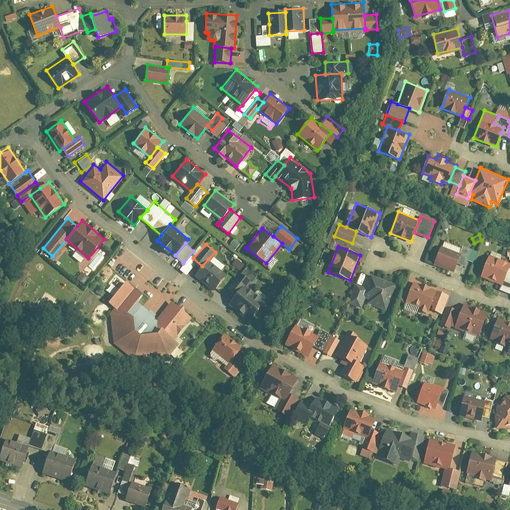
[(440,246),(433,264),(453,271),(457,261),(460,254),(440,246)]
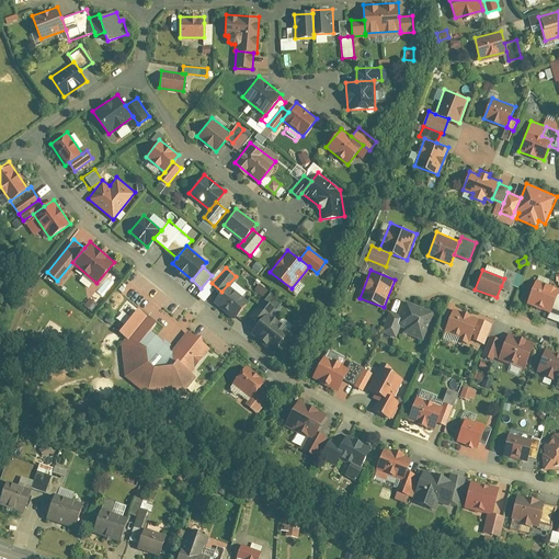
[(504,278),(501,286),(510,289),(516,273),(508,270),(504,278)]
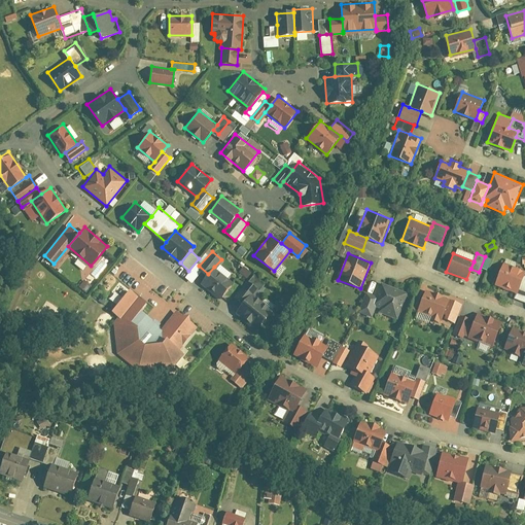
[(99,263),(91,273),(95,277),(103,266),(99,263)]
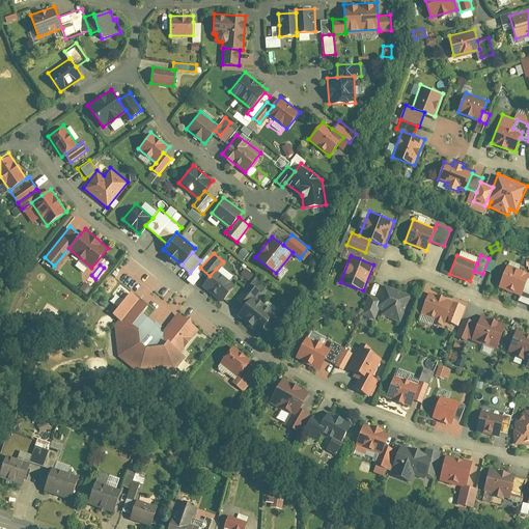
[(499,286),(522,296),(528,276),(528,272),(508,265),(499,286)]
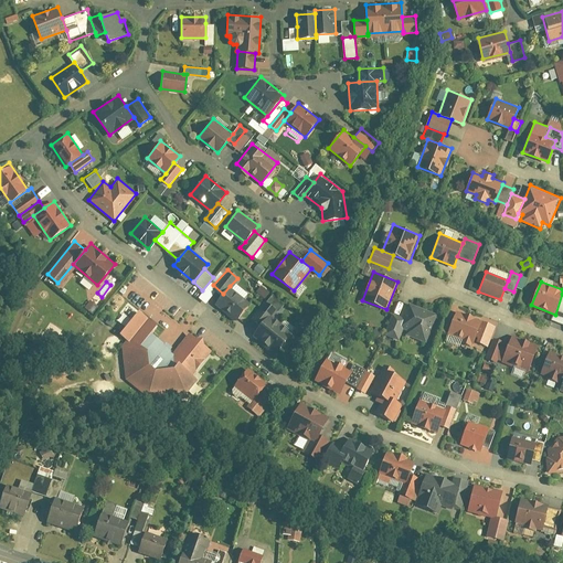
[(254,290),(263,297),(267,290),(258,285),(254,290)]
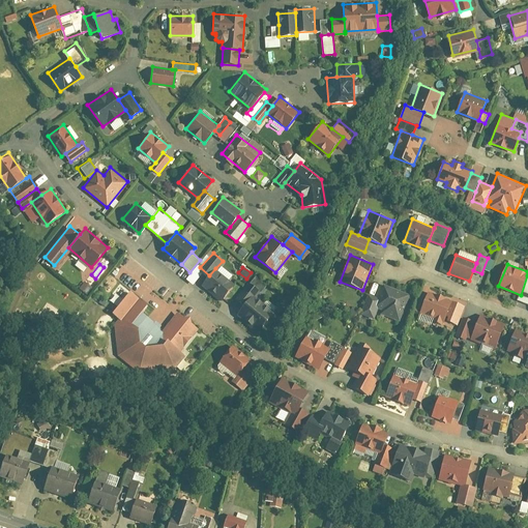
[(203,284),(222,299),(234,285),(215,268),(209,275),(203,284)]
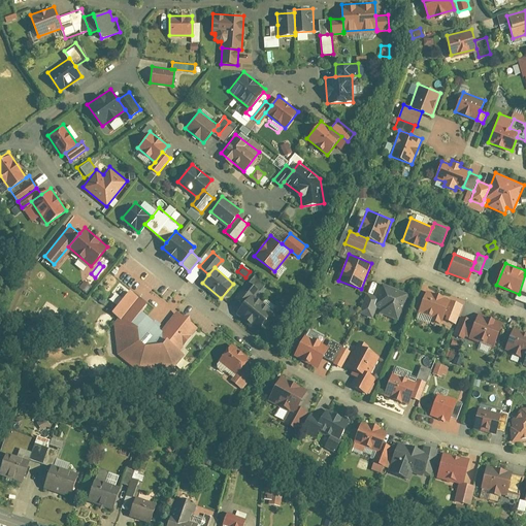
[(92,286),(85,280),(79,286),(87,292),(92,286)]
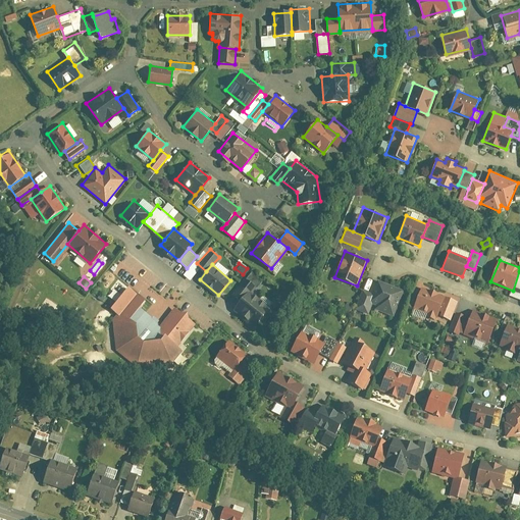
[(234,292),(242,299),(249,292),(255,284),(247,276),(234,292)]
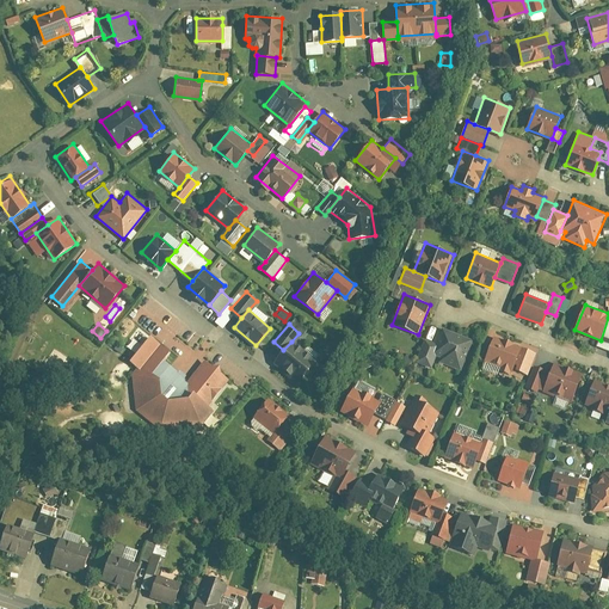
[(460,369),(472,338),(443,326),(436,344),(432,354),(441,357),(438,362),(460,369)]
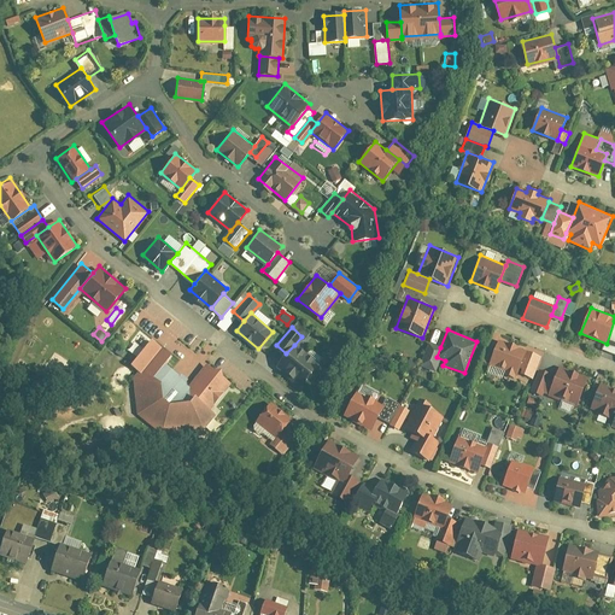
[(217,414),(210,408),(232,382),(206,362),(191,382),(165,363),(171,356),(152,338),(130,365),(136,372),(133,378),(136,413),(164,433),(203,427),(217,414)]
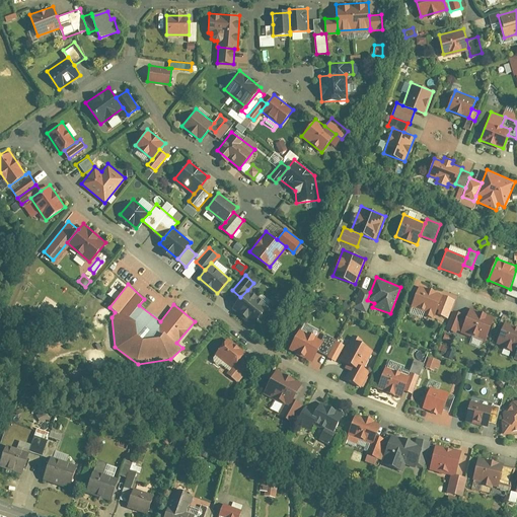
[(437,312),(444,294),(419,285),(411,306),(435,316),(437,312)]
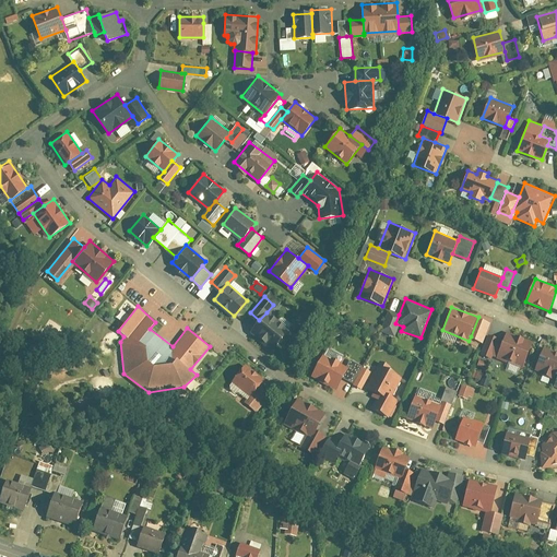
[(395,323),(399,315),(388,310),(380,330),(391,334),(395,323)]
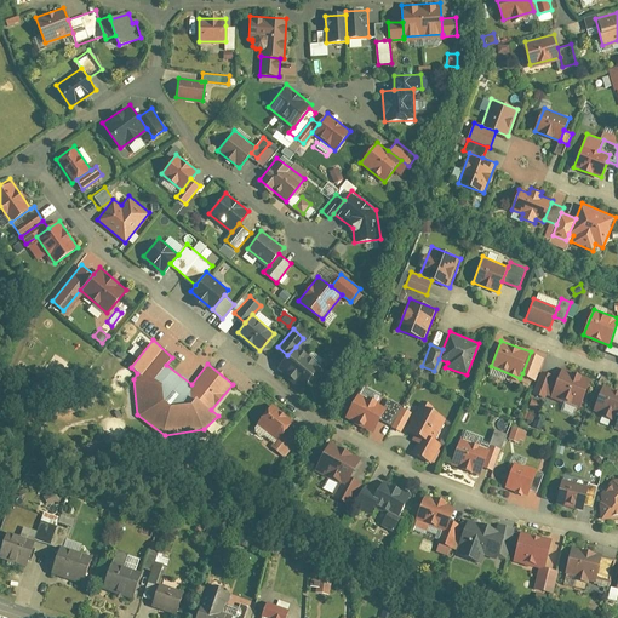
[(278,367),(303,389),(321,368),(296,347),(287,355),(278,367)]
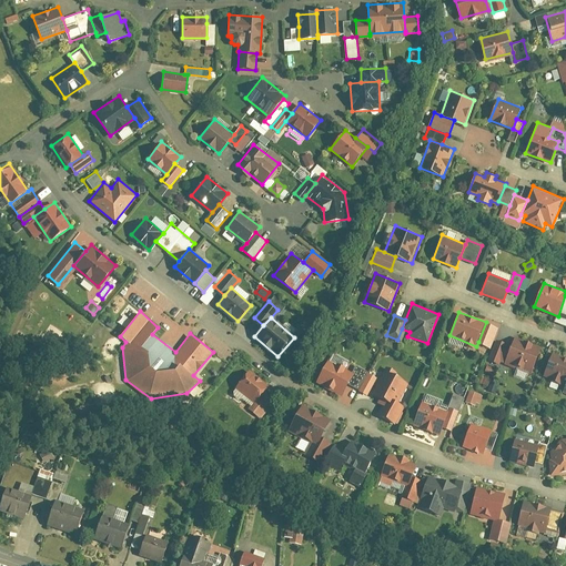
[(489,346),(497,326),(486,322),(478,342),(489,346)]
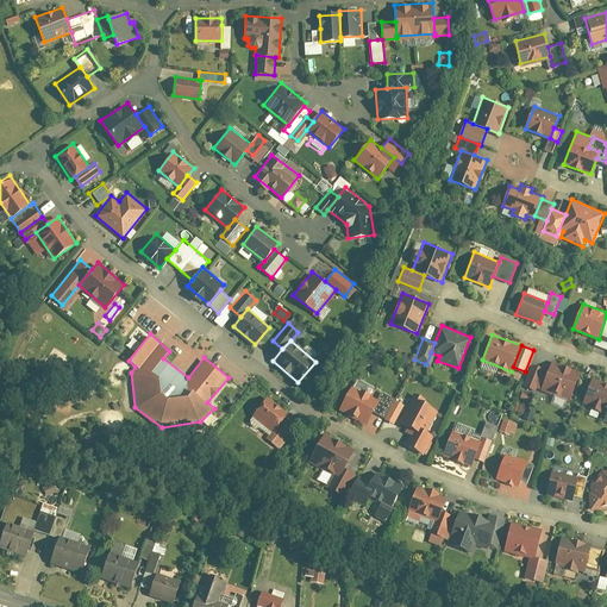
[(569,400),(581,371),(552,361),(549,370),(542,388),(569,400)]
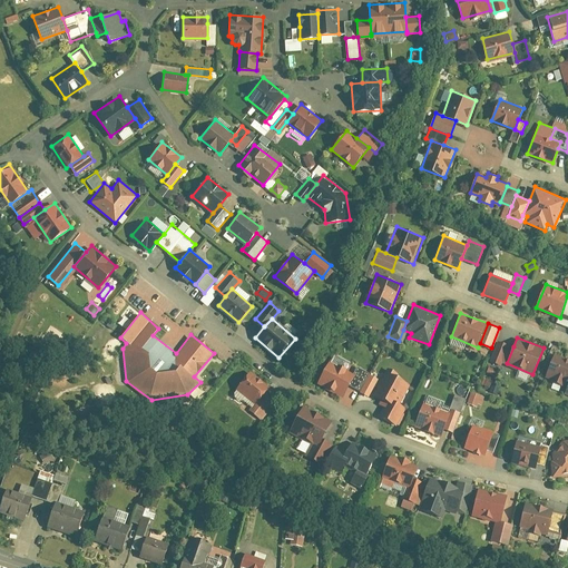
[(507,363),(513,346),(498,341),(490,362),(505,368),(507,363)]
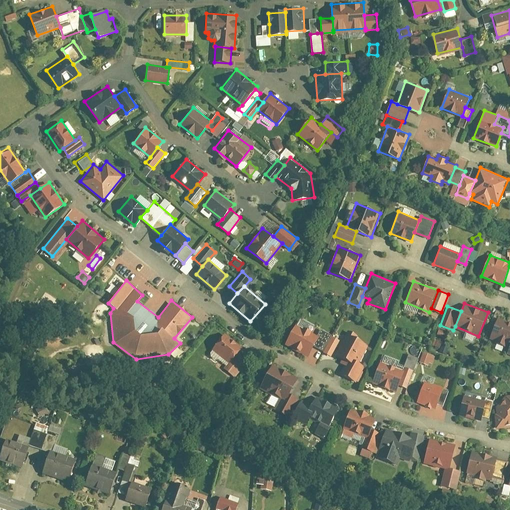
[(509,321),(498,317),(490,338),(509,345),(509,321)]
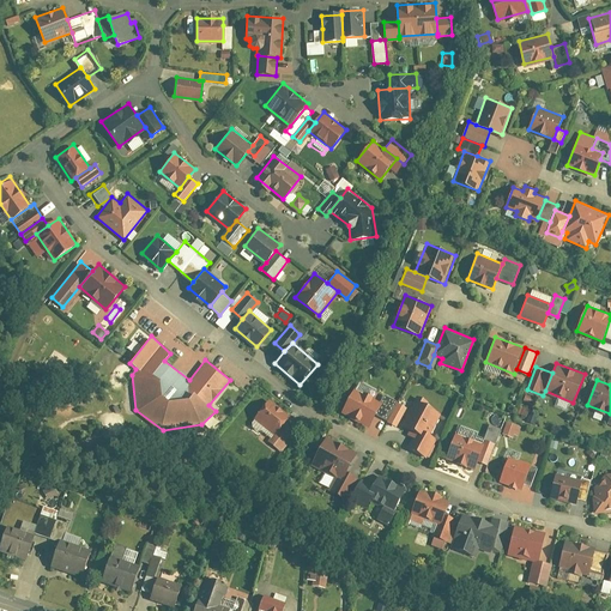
[(343,410),(369,424),(376,412),(381,403),(355,388),(343,410)]
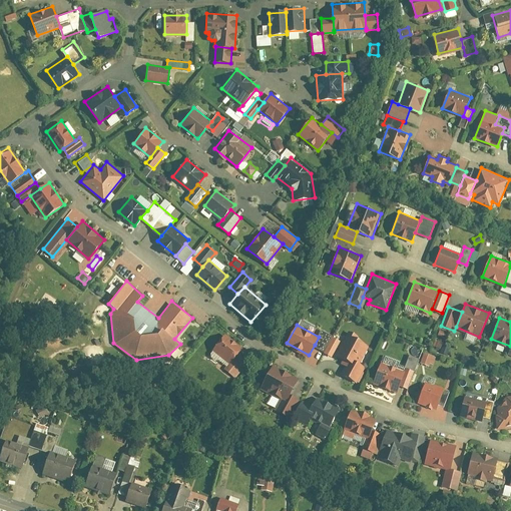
[(319,337),(315,345),(324,350),(332,335),(323,330),(319,337)]
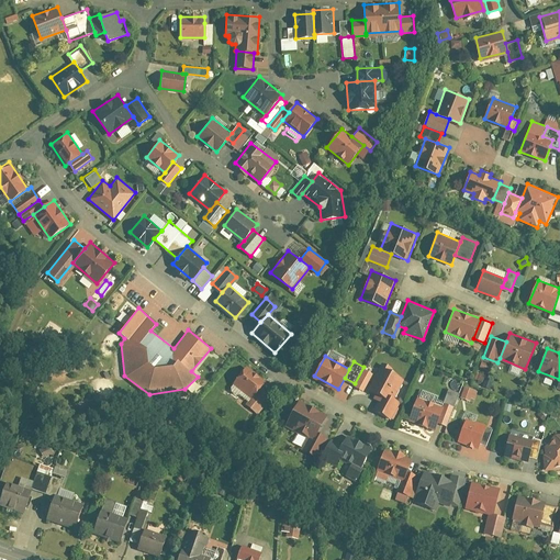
[(260,389),(267,381),(247,365),(233,382),(253,399),(260,389)]
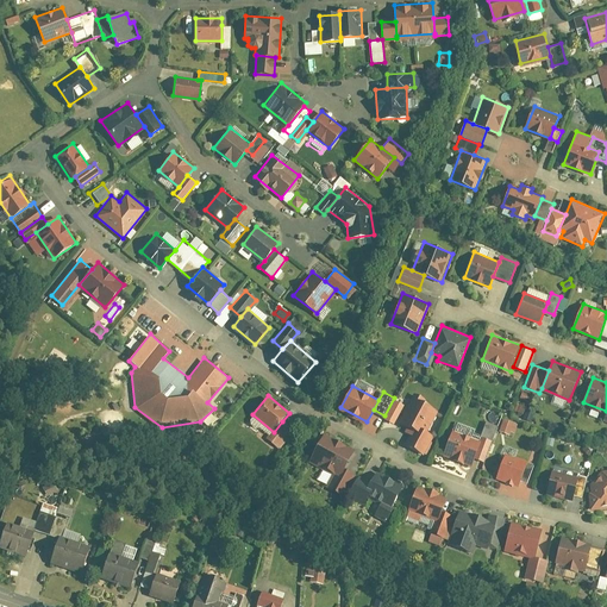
[(414,424),(427,431),(439,410),(412,395),(398,420),(412,429),(414,424)]
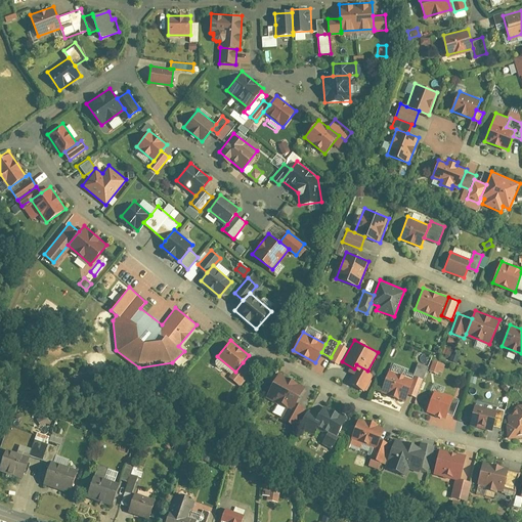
[(483,350),(484,344),(472,341),(471,347),(483,350)]
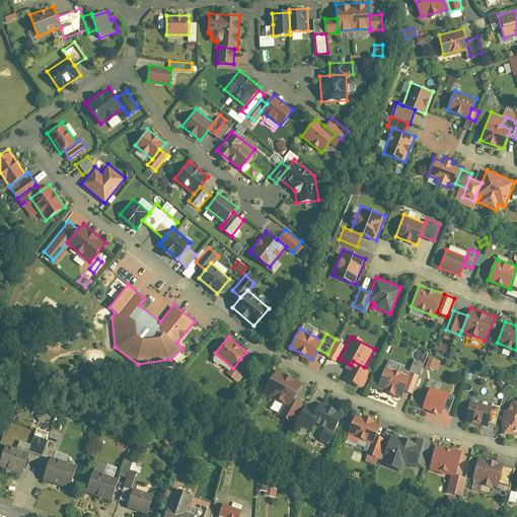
[(336,339),(327,354),(336,359),(345,344),(336,339)]
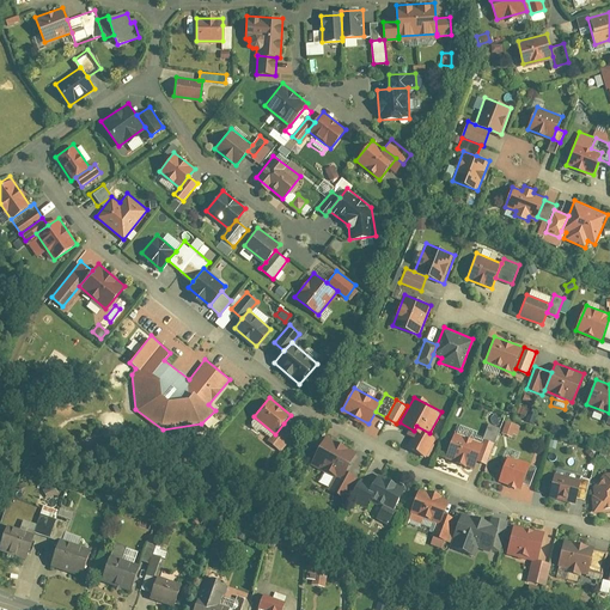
[(517,424),(506,420),(502,431),(513,435),(517,424)]
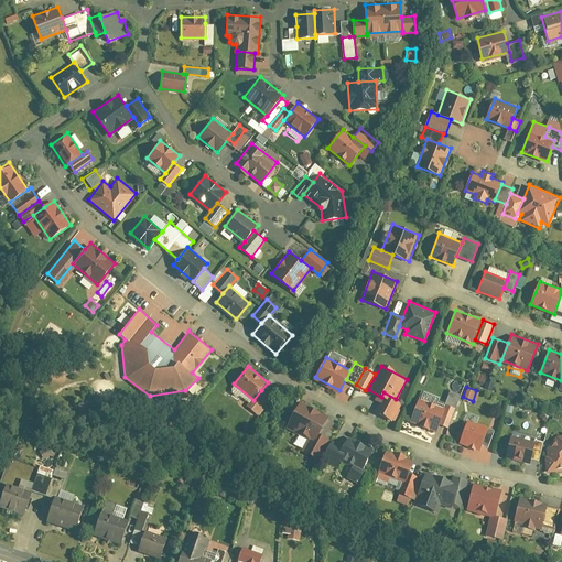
[(272,398),(261,390),(254,400),(249,406),(259,414),(272,398)]
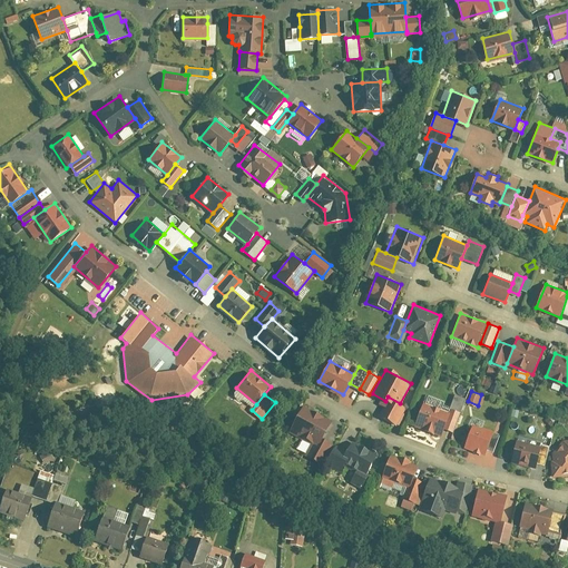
[(451,408),(460,411),(466,398),(454,394),(450,408),(451,408)]
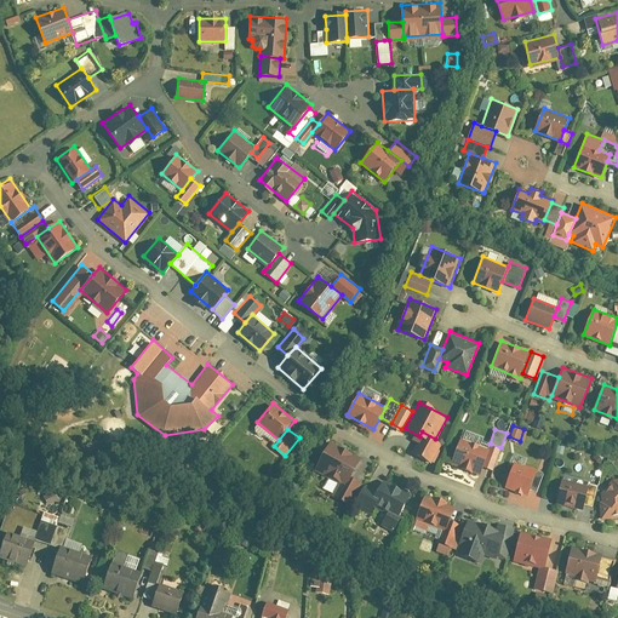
[(411,451),(430,462),(441,442),(435,439),(422,431),(419,436),(411,451)]
